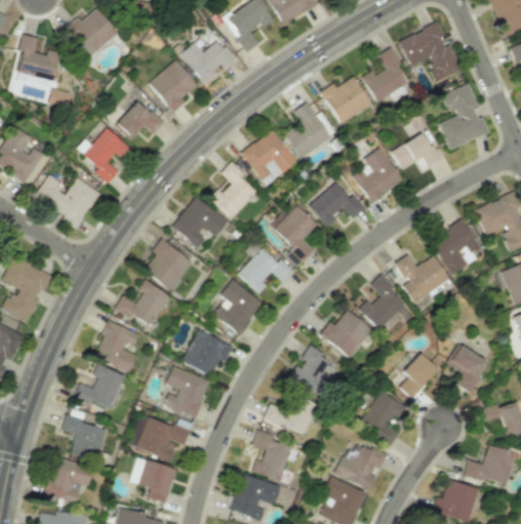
[(258,44),(250,31),(259,24),(263,29),(273,22),(258,0),(252,0),(224,19),(245,52),(258,44)]
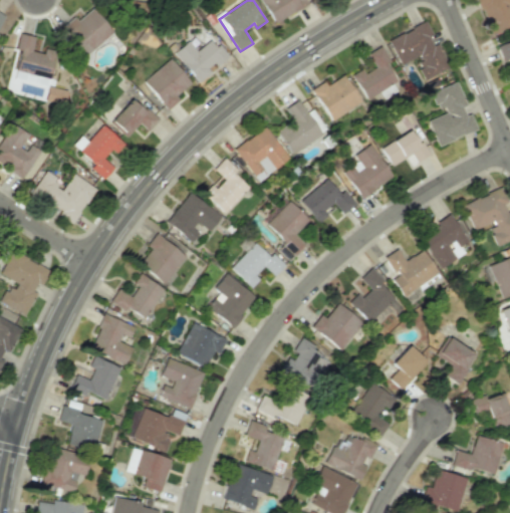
[(309,5),(306,0),(262,0),(276,24),(309,5)]
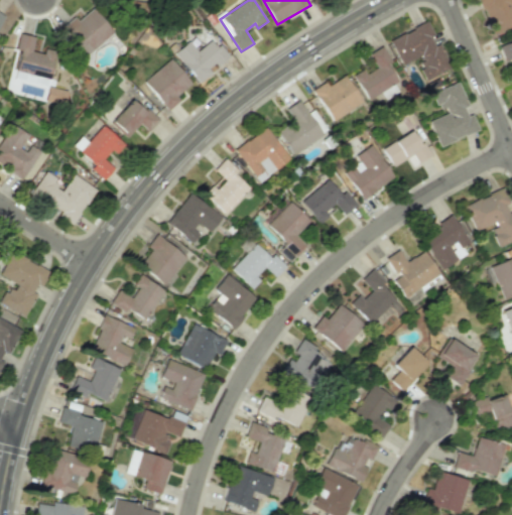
[(511,0),(481,0),(495,35),(511,28),(511,0)]
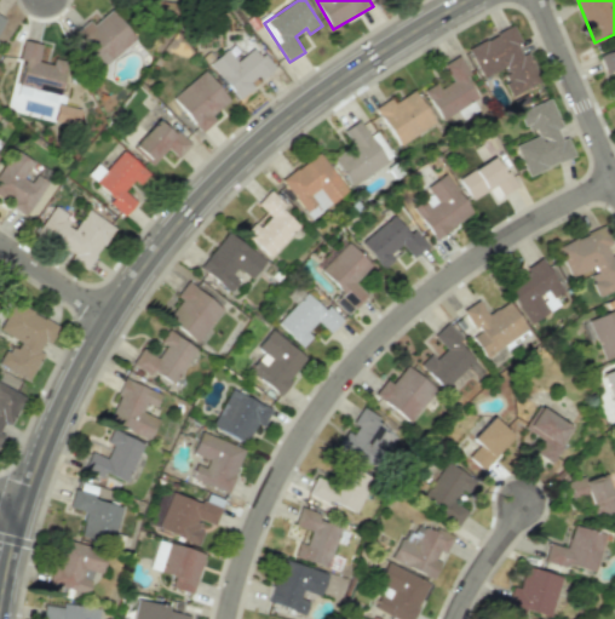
[(95,27),(91,23),(78,34),(107,68),(139,40),(114,11),(95,27)]
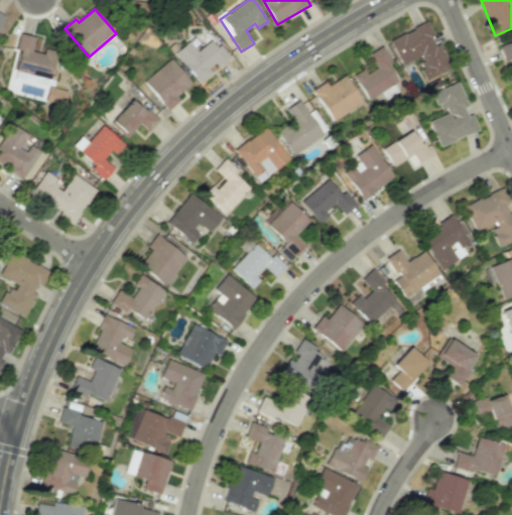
[(0,28),(8,16),(0,11),(0,28)]
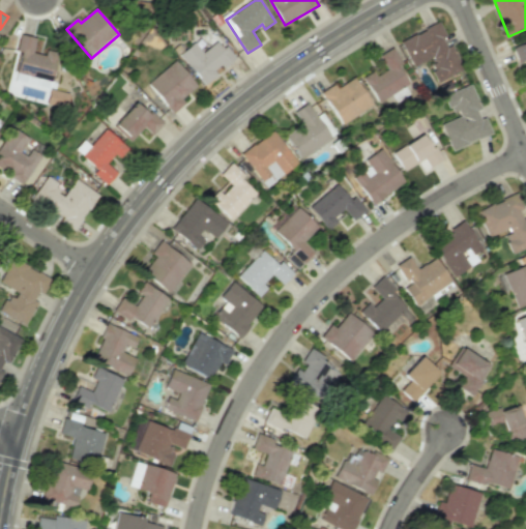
[(416,68),(429,62),(439,84),(465,70),(448,38),(448,37),(441,23),(403,42),(416,68)]
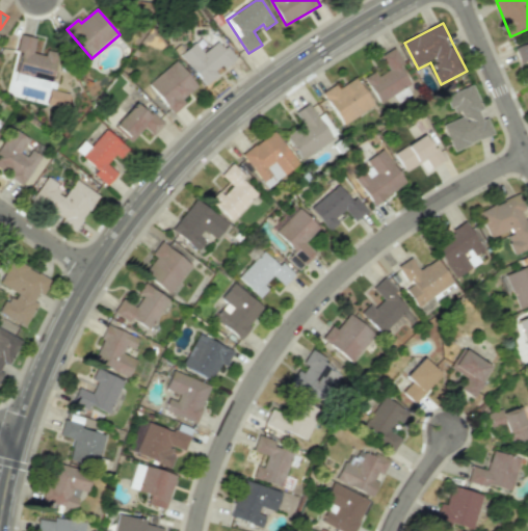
[(59,53),(48,51),(47,56),(34,54),(37,38),(22,35),(19,52),(20,52),(11,94),(26,97),(28,88),(51,94),(59,53)]
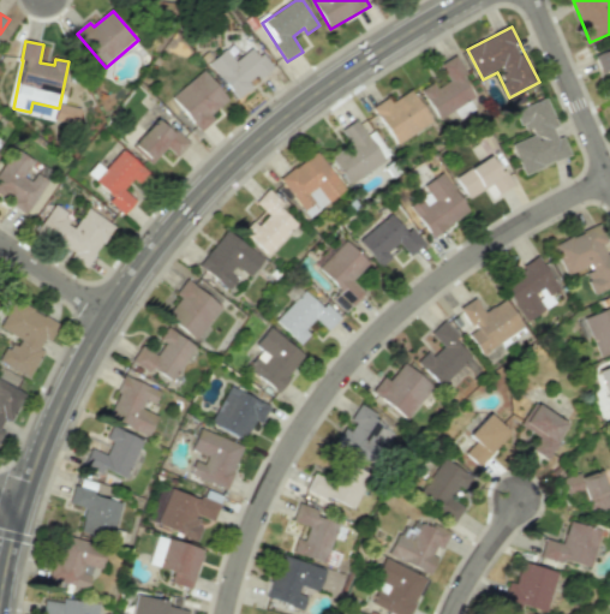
[(210,64),(240,100),(258,84),(257,83),(274,69),(256,47),(238,61),(228,49),(210,64)]
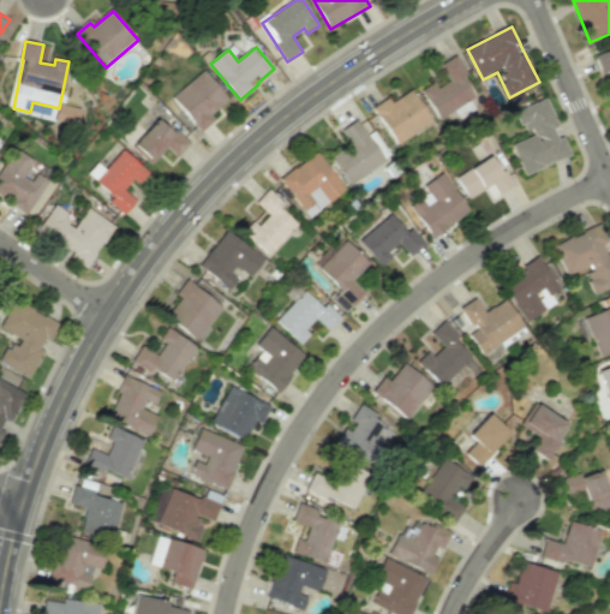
[(609,51),(597,55),(605,77),(609,76),(609,51)]
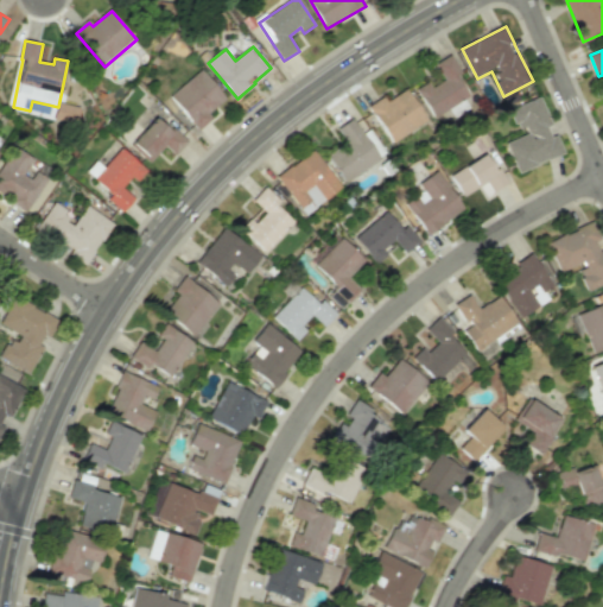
[(435,119),(471,97),(458,76),(463,74),(452,56),(436,65),(445,82),(433,88),(430,82),(418,89),(435,119)]
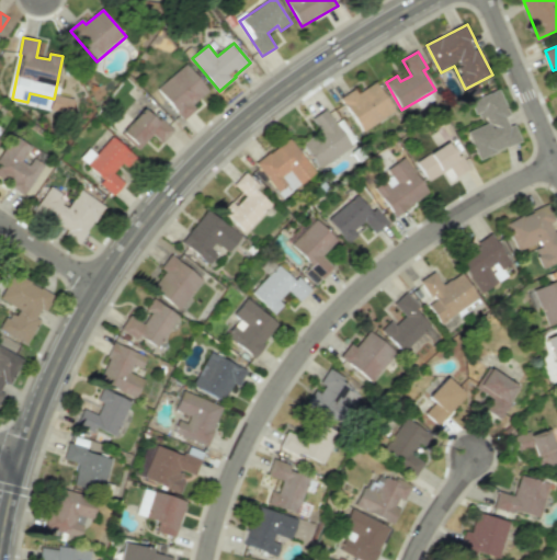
[(194,105),(211,92),(189,66),(159,89),(185,121),(199,111),(194,105)]
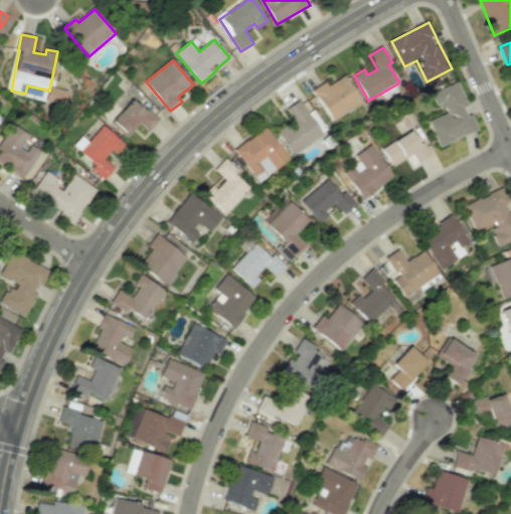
[(363,103),(346,75),(329,87),(326,81),(313,90),(334,122),(363,103)]
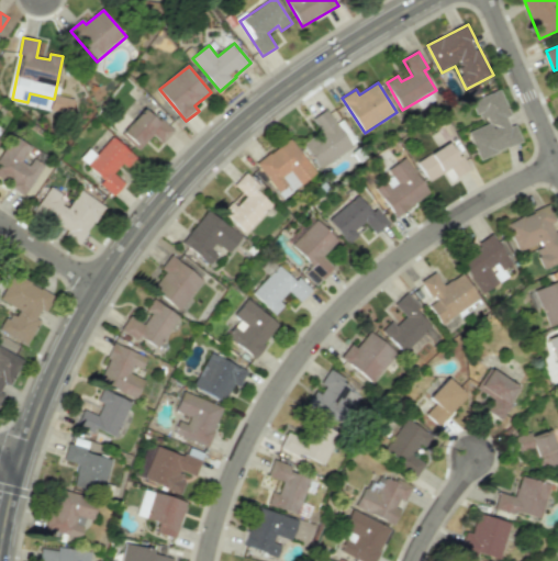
[(470,133),(480,160),(524,143),(517,125),(512,127),(509,118),(512,116),(502,90),(476,100),(486,126),(470,133)]
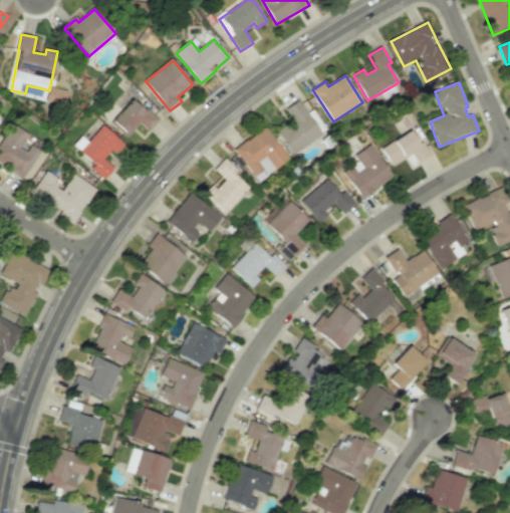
[(68,91),(50,86),(47,101),(65,106),(68,91)]
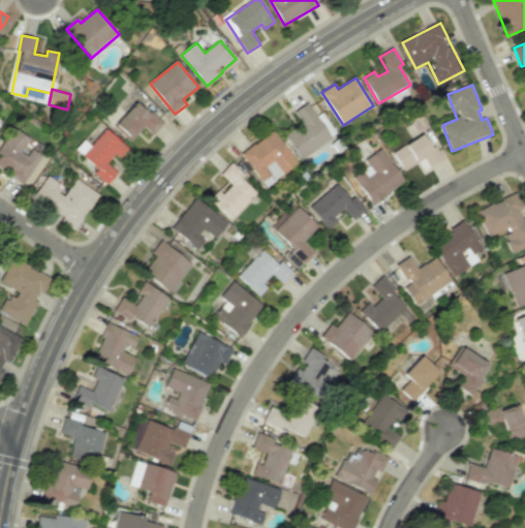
[(154,135),(164,125),(139,101),(117,126),(133,142),(146,127),(154,135)]
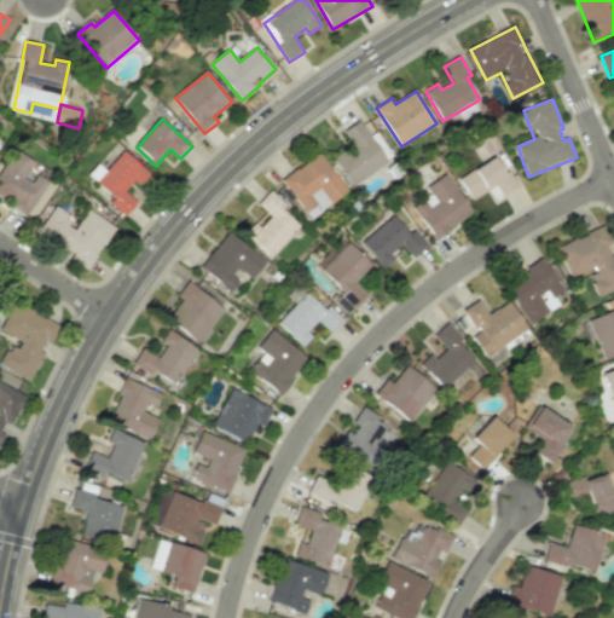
[(389,163),(361,121),(346,132),(354,146),(335,159),(353,186),(389,163)]
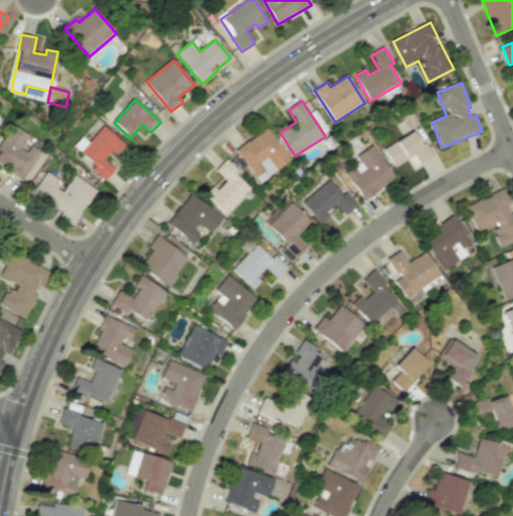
[(0,163),(24,180),(42,153),(32,146),(28,152),(22,148),(30,136),(15,125),(0,146),(0,163)]
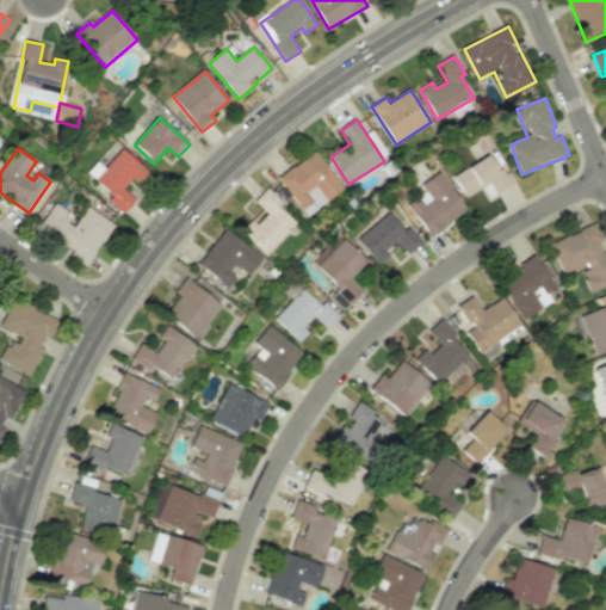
[(150,172),(124,149),(106,170),(99,162),(90,174),(115,195),(110,201),(125,214),(137,199),(125,189),(135,178),(141,183),(150,172)]
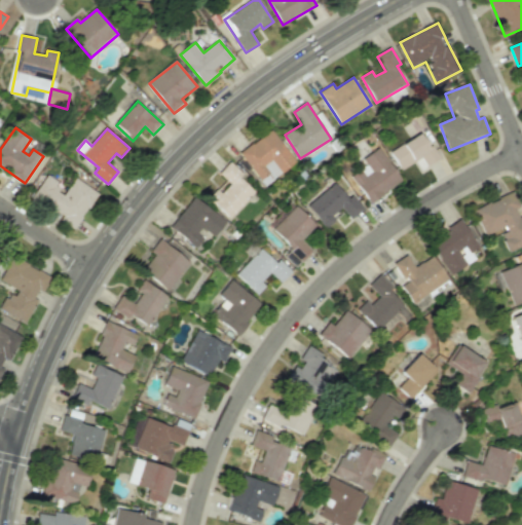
[(297,162),(272,130),(241,154),(266,186),(297,162)]
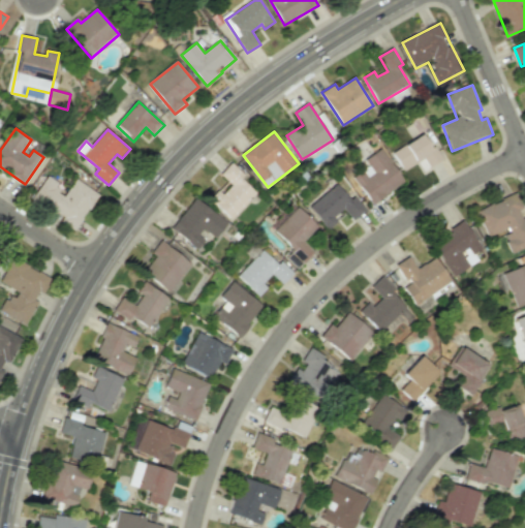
[(393,152),(404,172),(426,159),(430,167),(444,159),(438,149),(433,152),(424,135),(393,152)]
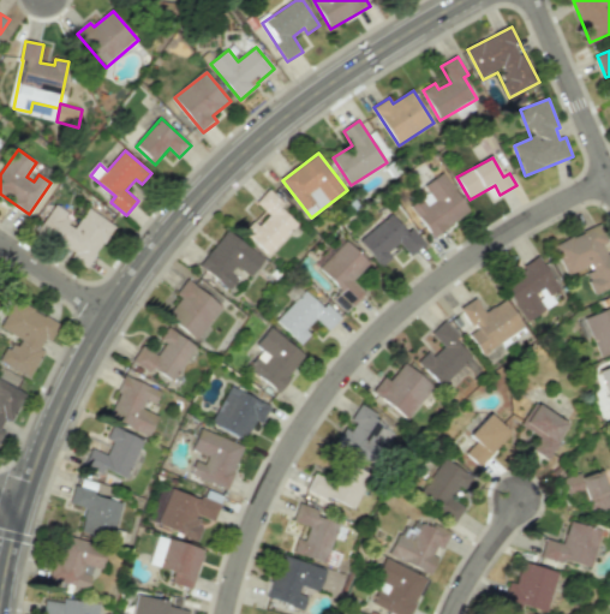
[(471,213),(443,173),(425,186),(430,194),(412,207),(435,238),(471,213)]
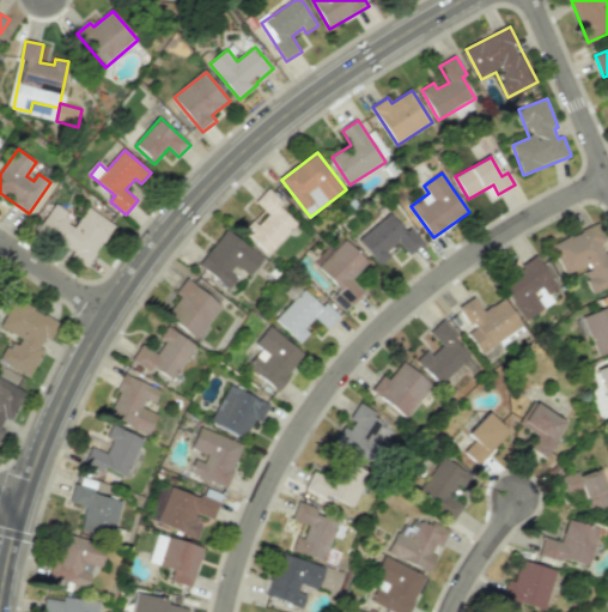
[(256,204),(269,214),(260,225),(255,220),(244,232),(269,255),(298,224),(279,207),(284,203),(269,189),(256,204)]
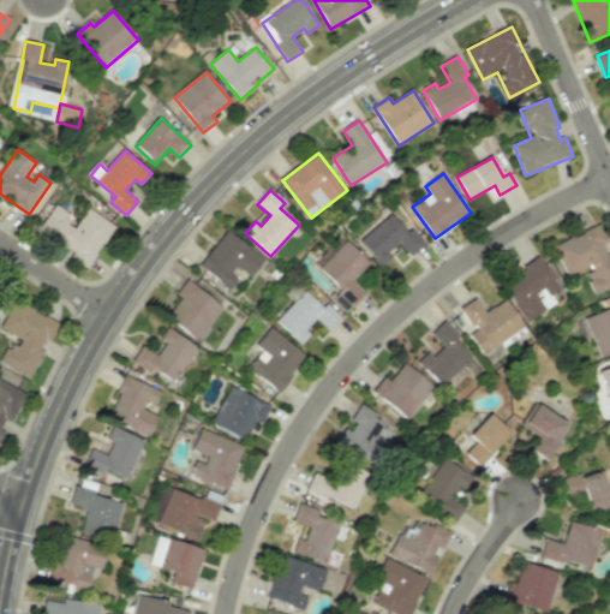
[(117,226),(89,209),(81,224),(54,208),(39,233),(91,267),(117,226)]
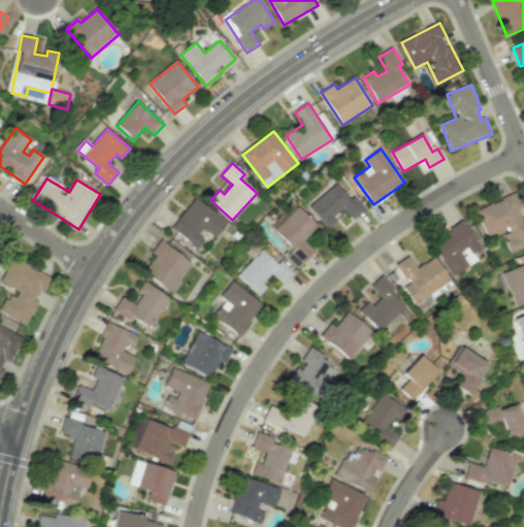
[(309,206),(326,227),(347,211),(354,221),(366,210),(354,196),(350,199),(337,184),(309,206)]
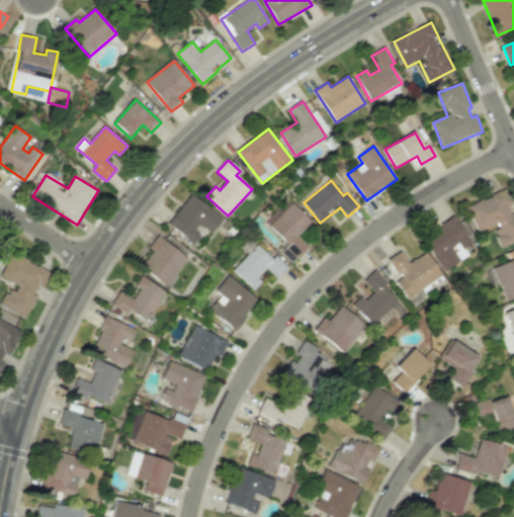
[(513,214),(509,206),(513,205),(507,190),(468,206),(480,234),(494,228),(502,248),(513,243),(513,214)]
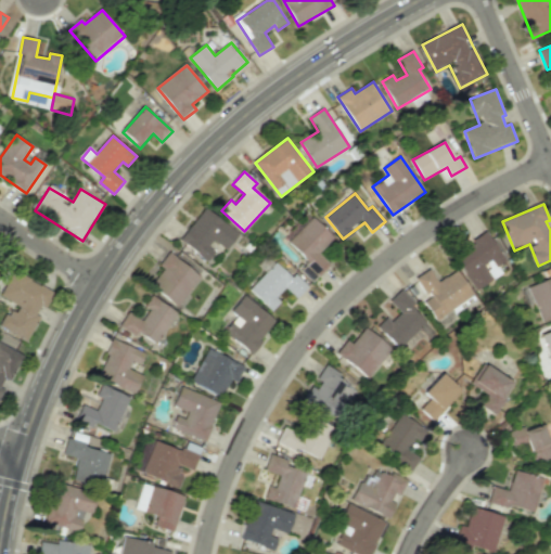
[(181,242),(209,262),(219,248),(227,253),(241,233),(205,208),(181,242)]
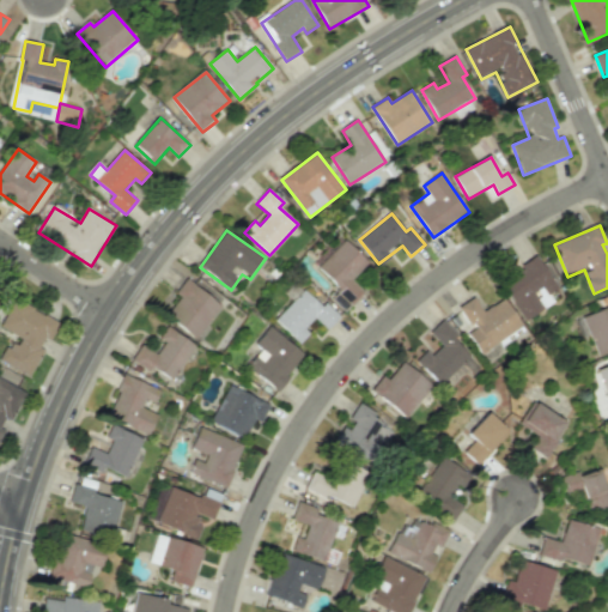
[(347,313),(366,294),(353,279),(370,264),(347,240),(318,267),(341,290),(333,298),(347,313)]
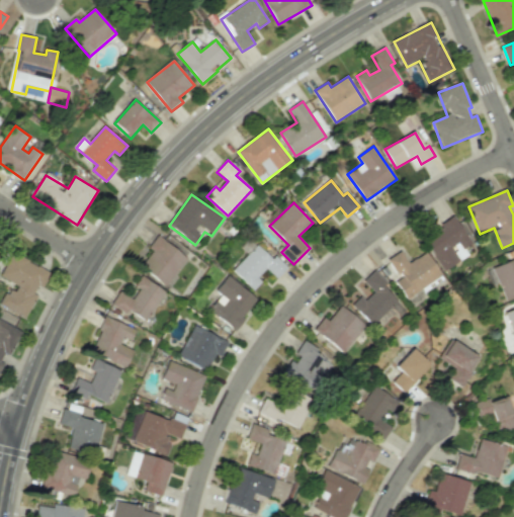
[(469,256),(465,249),(474,244),(456,218),(424,239),(445,271),(469,256)]
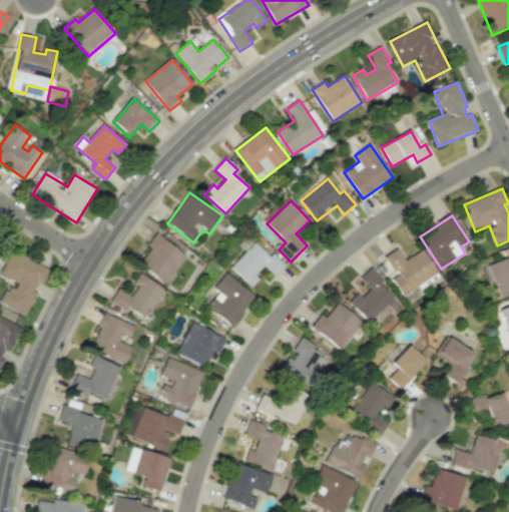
[(152,248),(139,266),(165,285),(186,256),(157,233),(148,245),(152,248)]
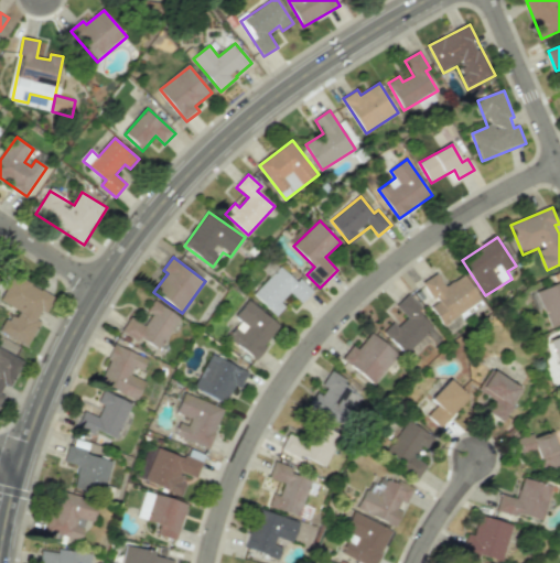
[(292,293),(303,303),(314,291),(301,279),(298,282),(281,267),(255,295),(278,316),(287,307),(282,303),(292,293)]
